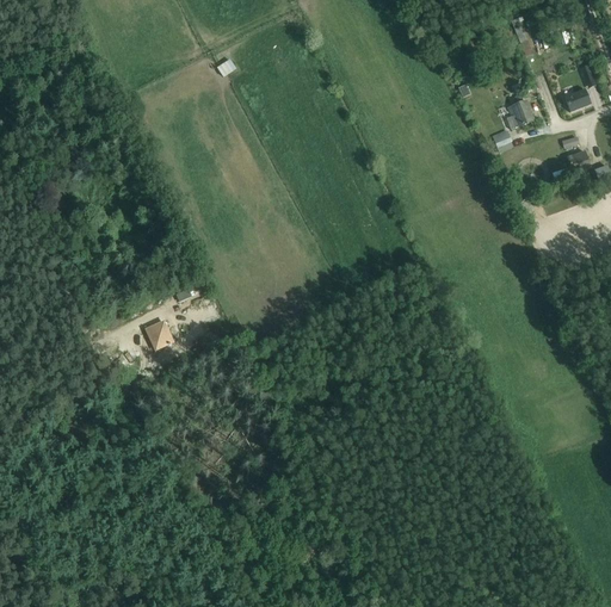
[(517,17),(511,20),(528,59),(534,56),(517,17)]
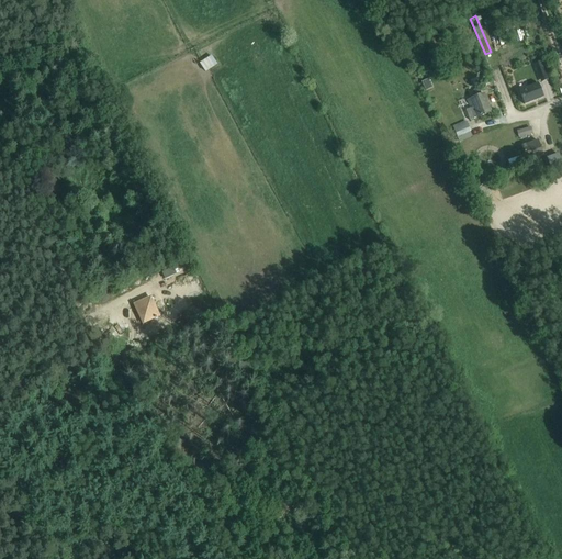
[(205,70),(217,63),(212,53),(200,60),(205,70)]
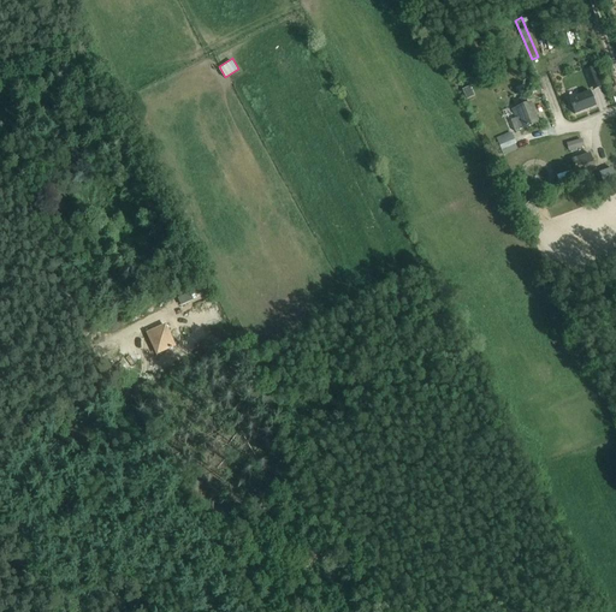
[(586,65),(590,73),(597,71),(593,61),(586,65)]
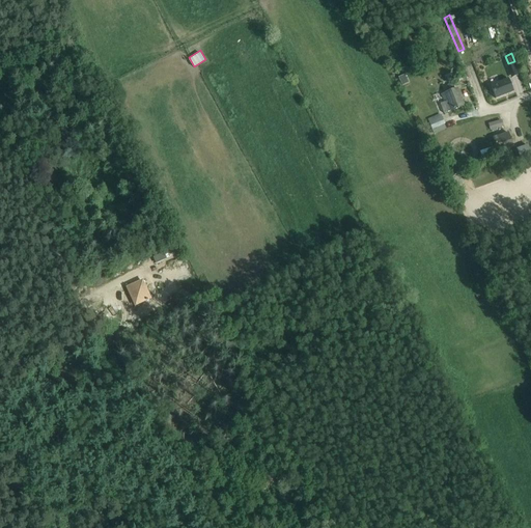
[(406,71),(398,74),(401,82),(409,79),(406,71)]
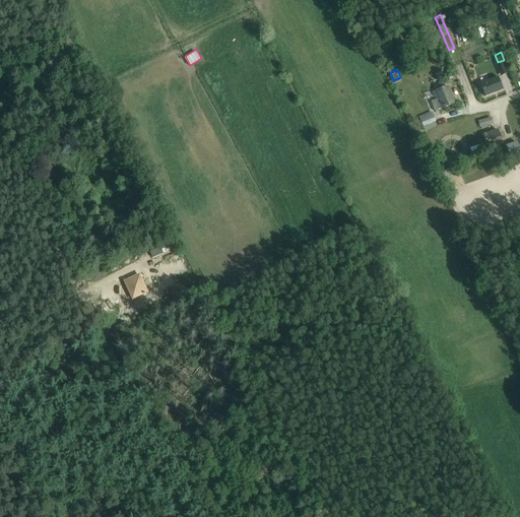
[(498,74),(480,81),(485,94),(503,88),(498,74)]
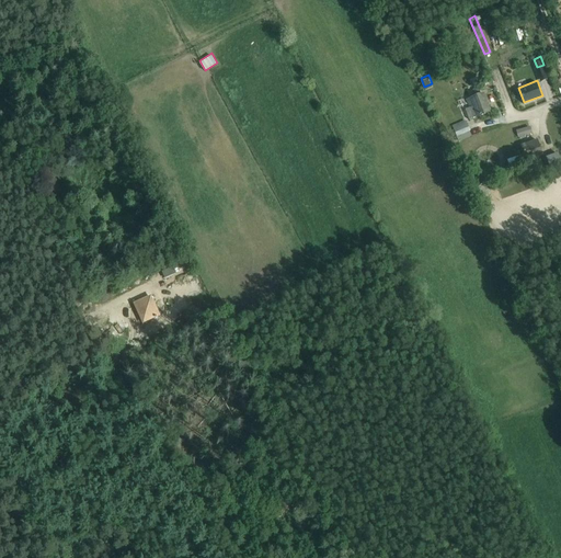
[(464,107),(467,117),(491,110),(483,90),(468,97),(469,99),(467,100),(468,103),(471,102),(471,104),(464,107)]
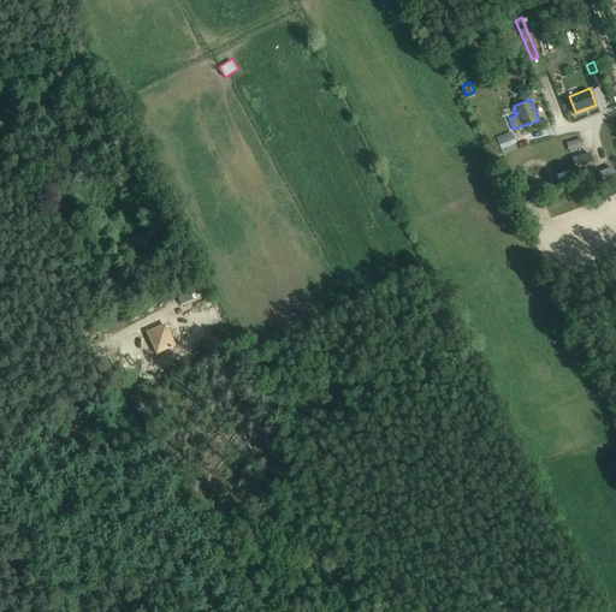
[(511,129),(496,136),(501,148),(516,142),(511,129)]
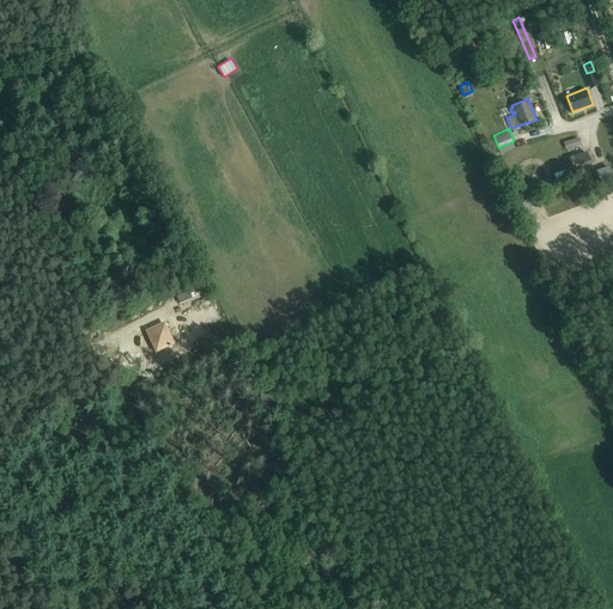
[(578,136),(564,141),(565,148),(582,144),(578,136)]
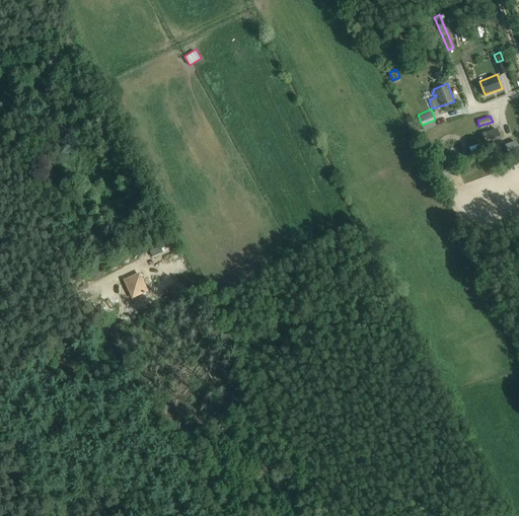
[(497,127),(482,132),(487,149),(502,144),(497,127)]
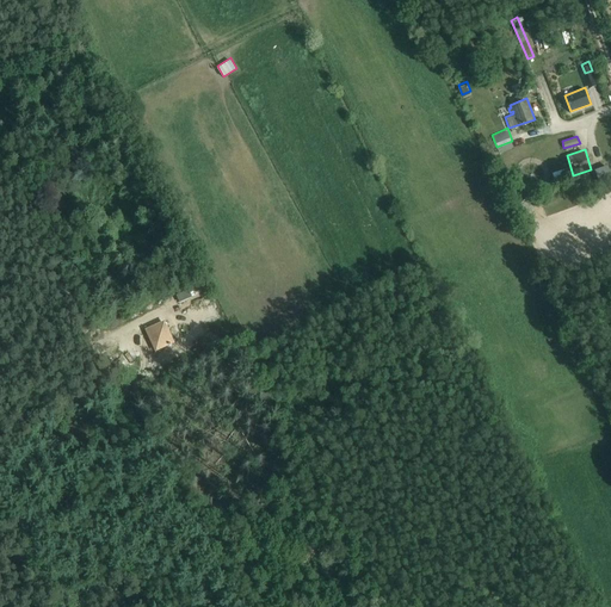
[(610,173),(608,163),(594,168),(600,186),(610,181),(610,173)]
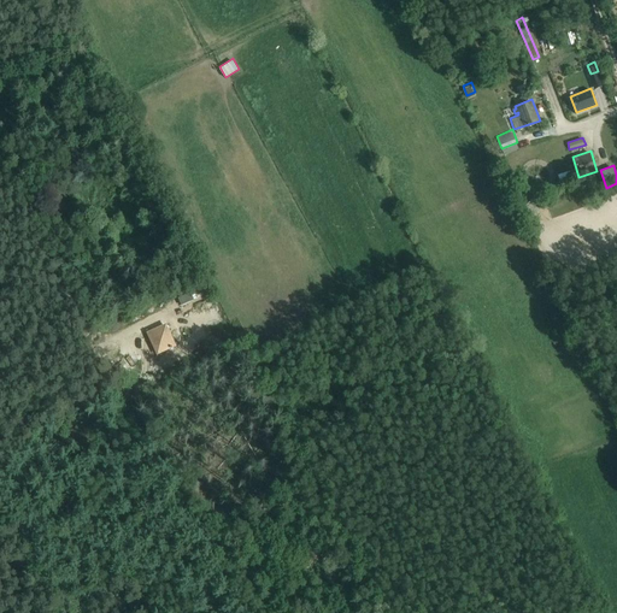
[(535,194),(523,206),(533,216),(545,202),(535,194)]
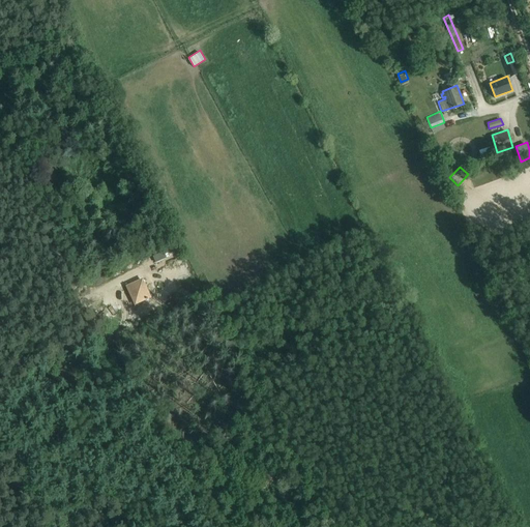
[(164,250),(153,255),(156,261),(167,256),(164,250)]
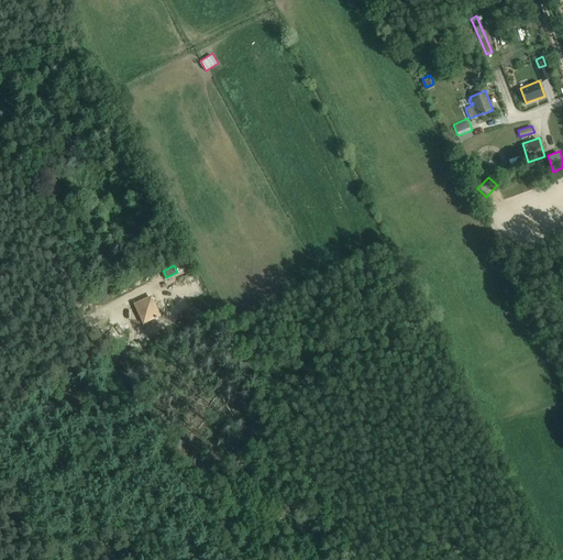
[(151,294),(133,303),(143,322),(161,315),(151,294)]
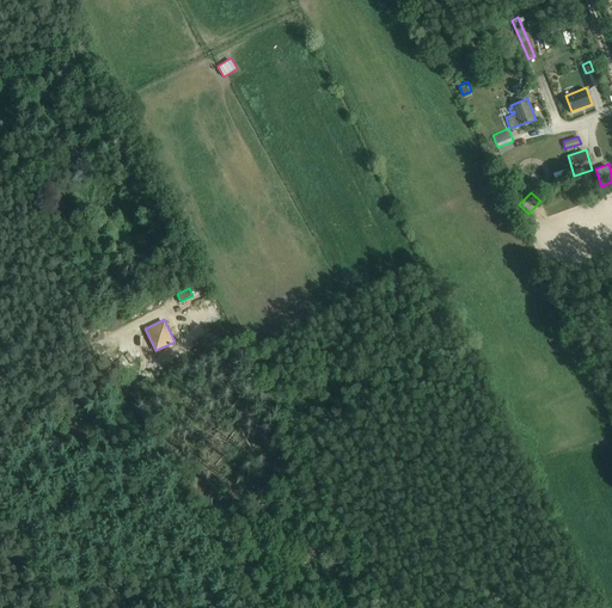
[(69,516),(81,508),(77,502),(65,510),(69,516)]
